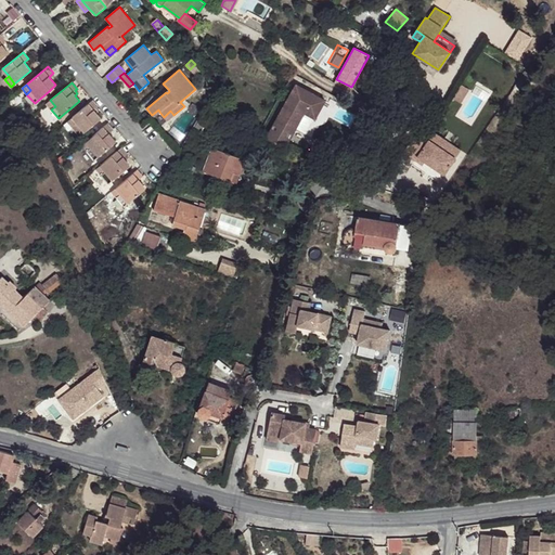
[(318,114),(325,100),(296,85),(270,132),(288,142),(305,113),(307,107),(318,114)]
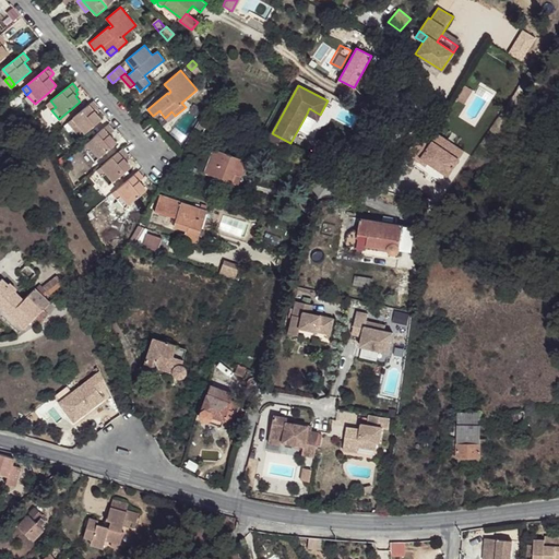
[(464,85),(455,99),(464,104),(473,91),(464,85)]
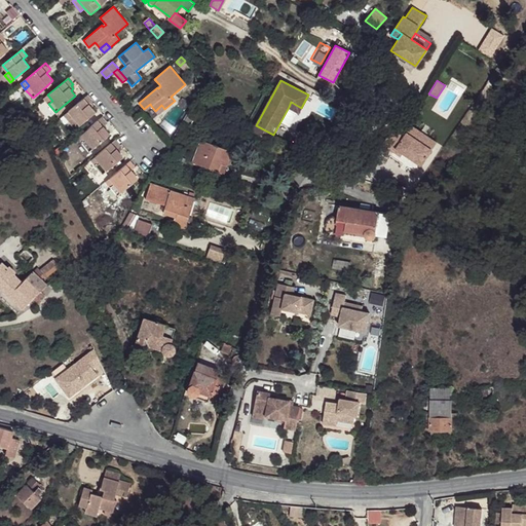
[(48,104),(52,101),(47,95),(43,99),(48,104)]
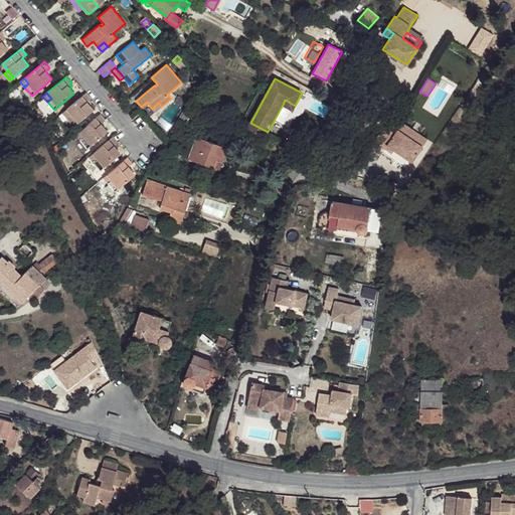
[(86,94),(67,109),(71,115),(67,118),(74,126),(94,110),(90,106),(91,104),(89,101),(91,99),(86,94)]
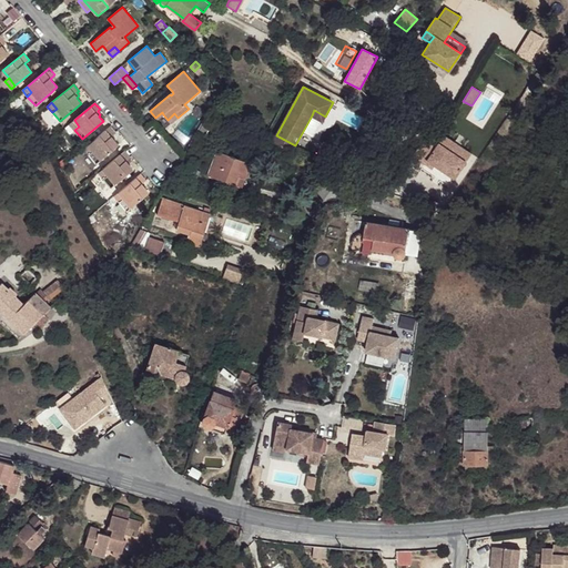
[(325,117),(314,110),(312,115),(322,122),(325,117)]
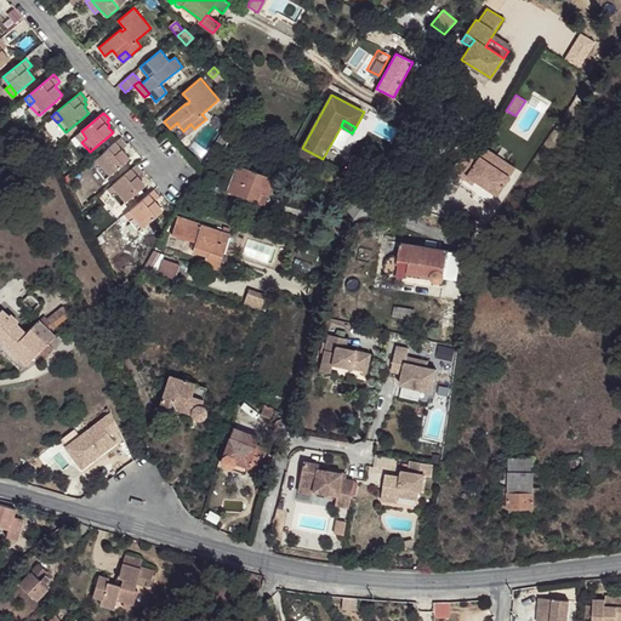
[(191,124),(183,131),(187,135),(194,129),(191,124)]
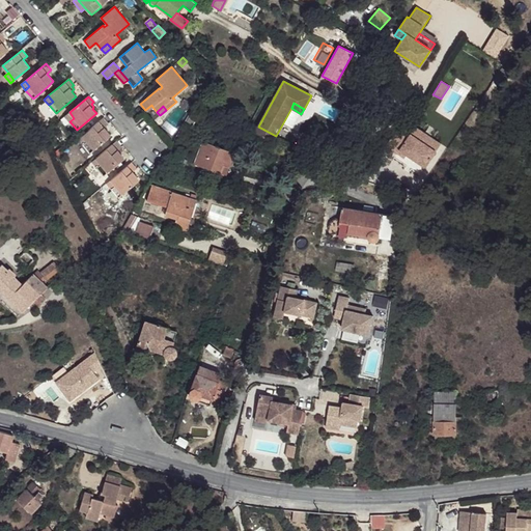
[(70,121),(74,118),(70,112),(60,119),(65,126),(70,121)]
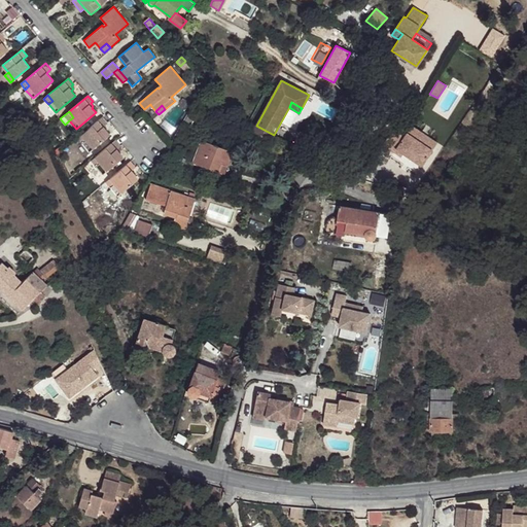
[(199,123),(202,118),(190,111),(183,124),(189,128),(195,119),(199,123)]
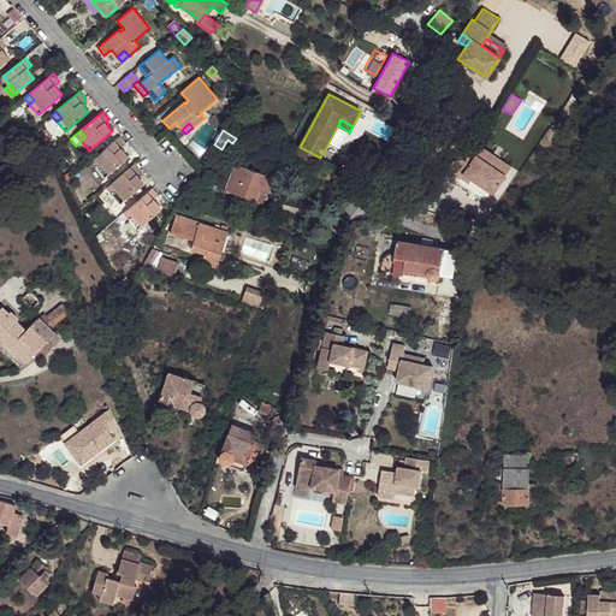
[(119,137),(95,157),(101,164),(96,167),(105,177),(128,158),(120,148),(125,144),(119,137)]
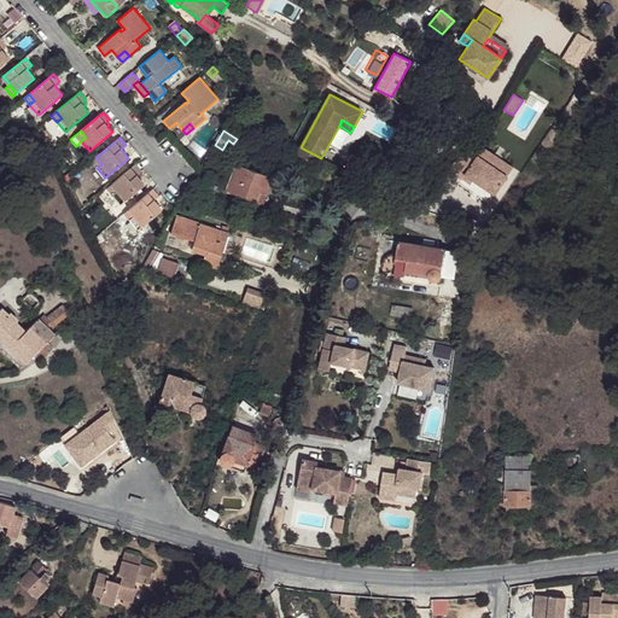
[(321,158),(301,147),(297,153),(319,163),(321,158)]
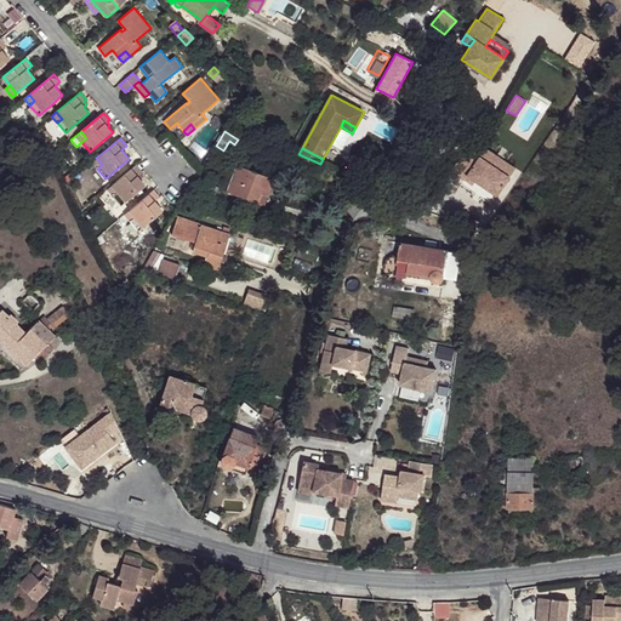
[(476,181),(496,195),(510,177),(479,157),(473,148),(450,169),(473,184),(476,181)]
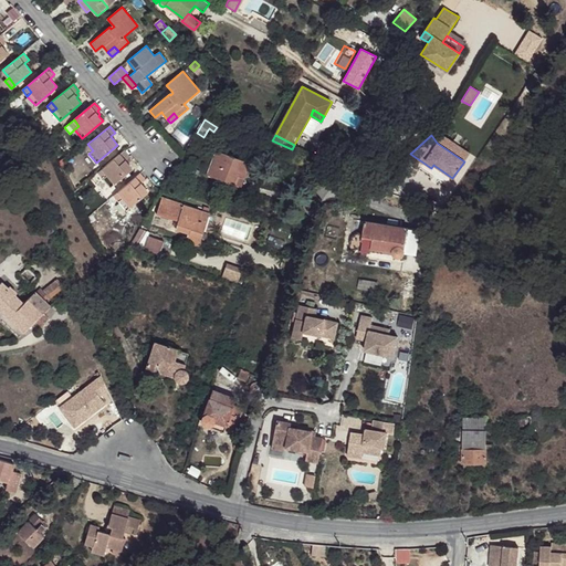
[(464,161),(470,153),(442,135),(437,143),(464,161)]
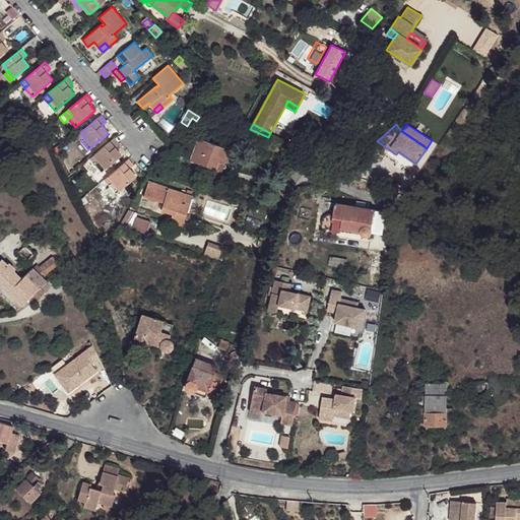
[(80,132),(76,136),(81,141),(85,138),(80,132)]
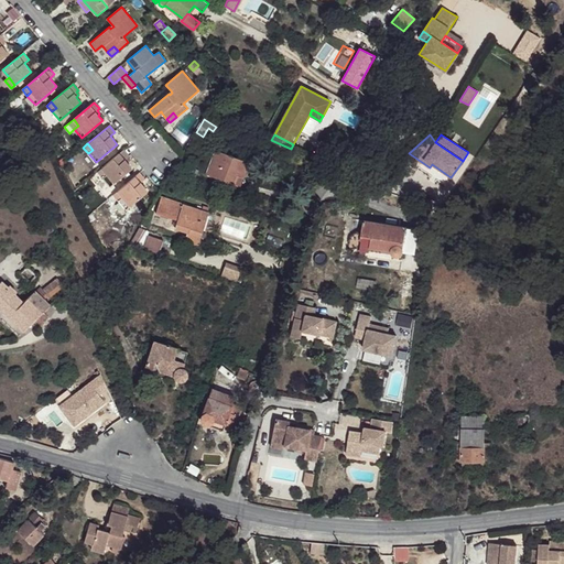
[(361,153),(364,148),(347,144),(345,154),(353,154),(361,153)]
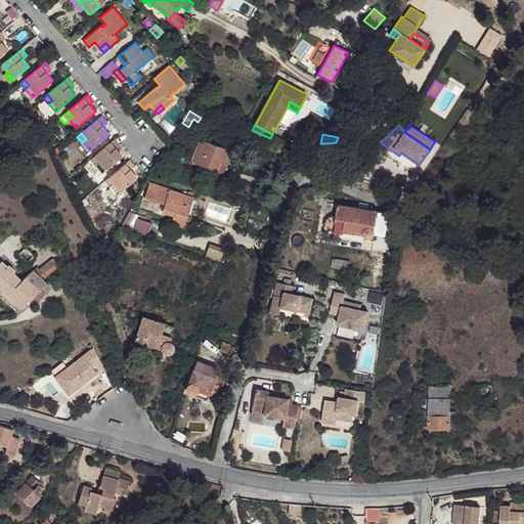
[(115,139),(94,156),(99,162),(95,165),(102,173),(123,157),(119,151),(121,149),(118,146),(120,145),(115,139)]
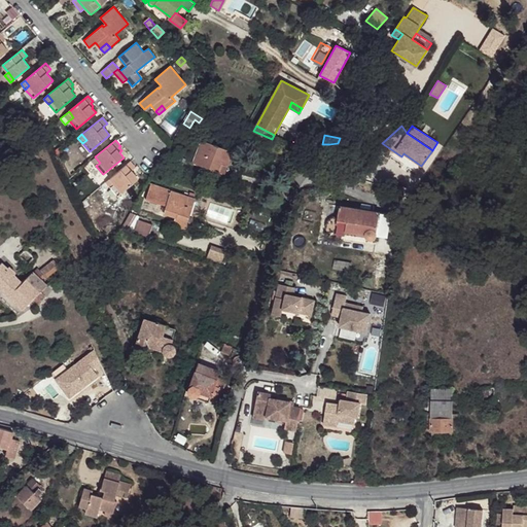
[(202,140),(194,163),(221,174),(224,173),(232,151),(202,140)]
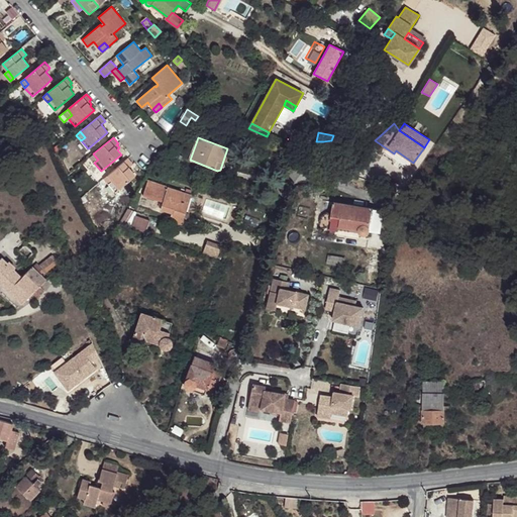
[(165,162),(176,168),(182,157),(171,149),(165,162)]
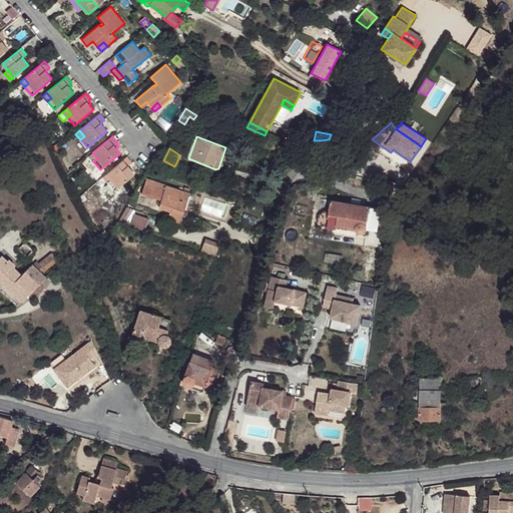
[(92,152),(89,156),(93,161),(97,158),(92,152)]
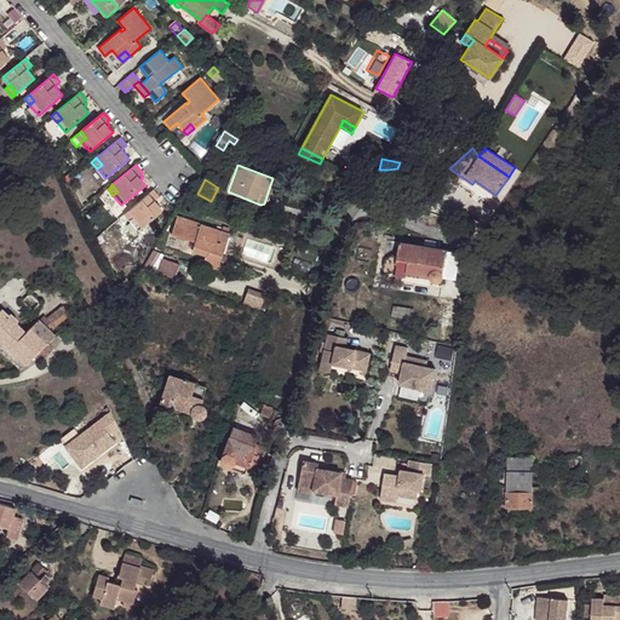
[(159,197),(153,190),(130,211),(135,217),(130,220),(138,230),(162,211),(154,201),(159,197)]
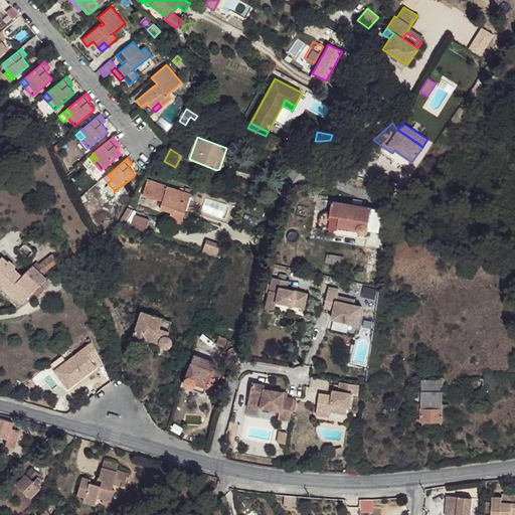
[(108,175),(104,178),(108,183),(112,180),(108,175)]
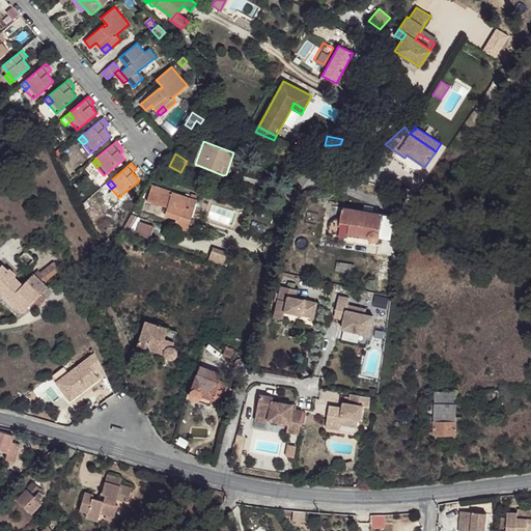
[(190,198),(152,185),(147,201),(168,207),(165,216),(177,219),(174,226),(187,230),(189,223),(192,224),(194,220),(191,219),(196,200),(196,199),(197,196),(192,194),(190,198)]
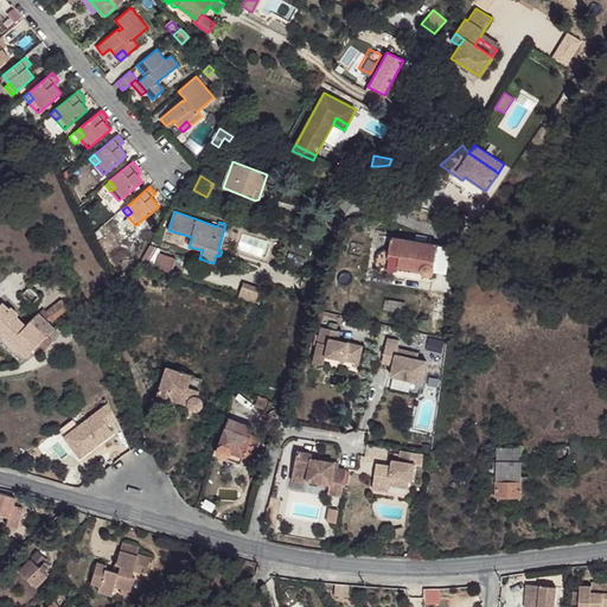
[(447,274),(451,247),(393,237),(387,269),(398,272),(400,267),(422,270),(423,274),(426,275),(427,276),(430,276),(433,274),(434,272),(447,274)]
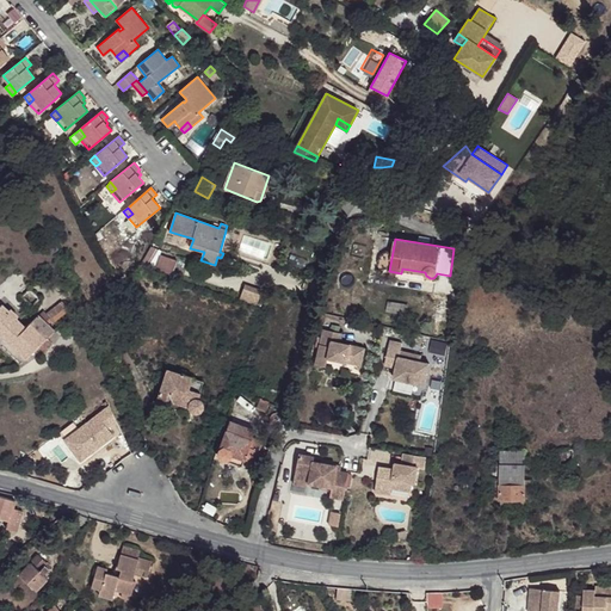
[(154,257),(158,251),(152,247),(148,253),(154,257)]
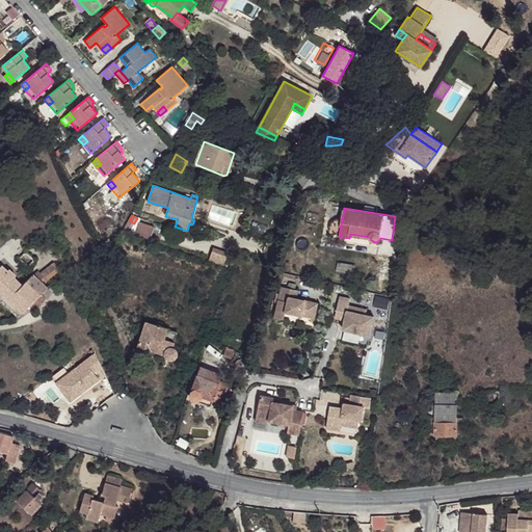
[(129,220),(123,230),(128,233),(134,223),(129,220)]
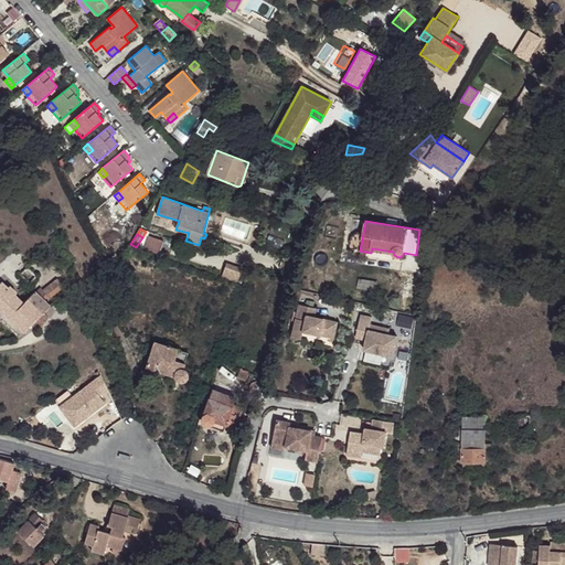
[(163,241),(148,235),(144,248),(159,254),(163,241)]
